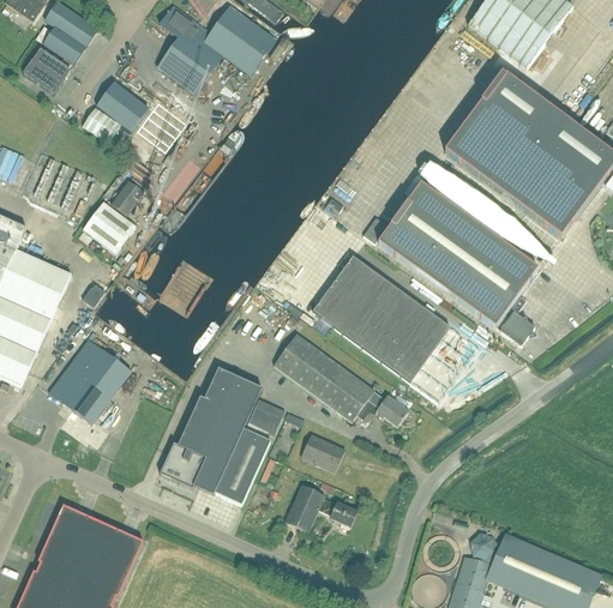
[(0,18),(5,22),(2,25),(13,34),(25,18),(1,0),(0,0),(0,18)]
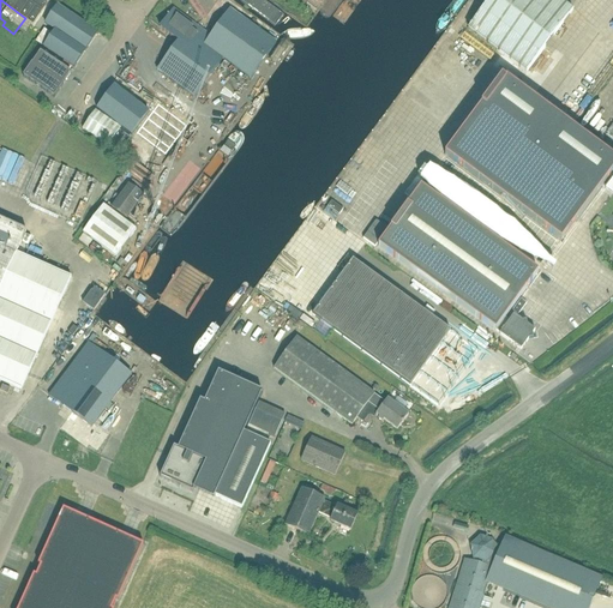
[(4,0),(10,5),(23,14),(31,19),(44,0),(4,0)]
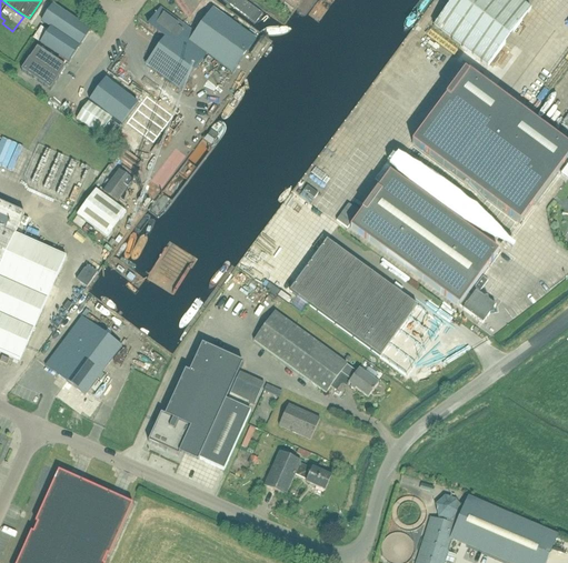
[(529,6),(521,0),(448,0),(431,22),(486,63),(529,6)]
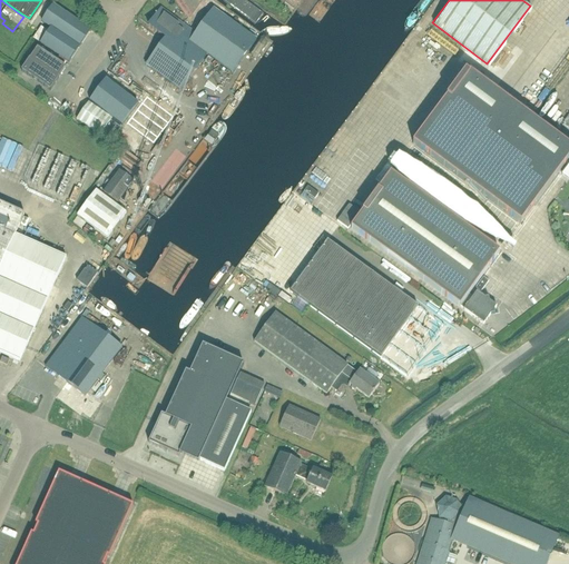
[(67,57),(88,26),(51,1),(40,17),(50,23),(39,39),(67,57)]
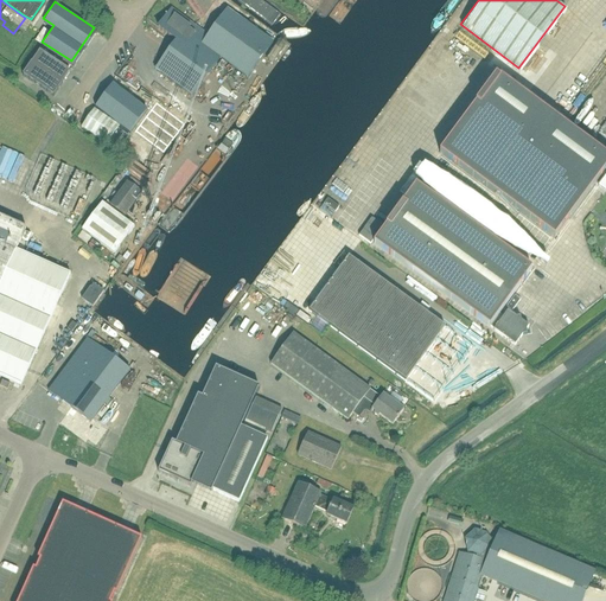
[(190,93),(218,55),(246,74),(272,39),(225,6),(199,40),(191,33),(197,25),(170,5),(157,24),(174,37),(153,65),(190,93)]
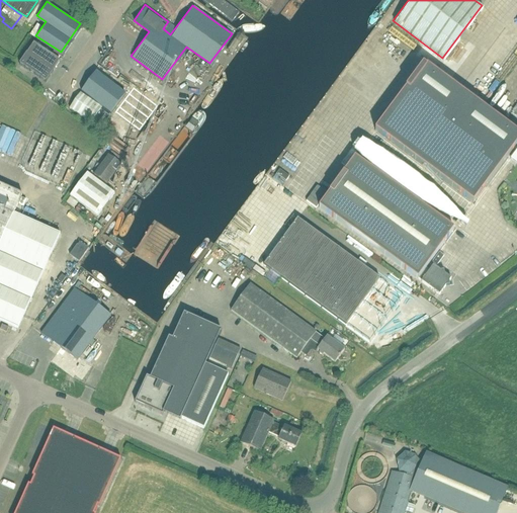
[(257,15),(259,12),(250,6),(247,9),(257,15)]
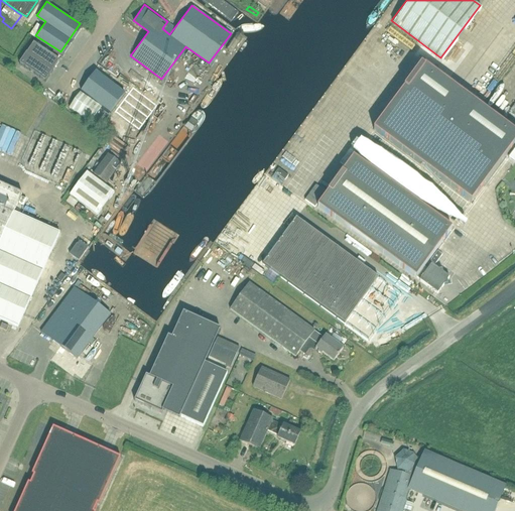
[(36,20),(29,31),(33,34),(40,23),(36,20)]
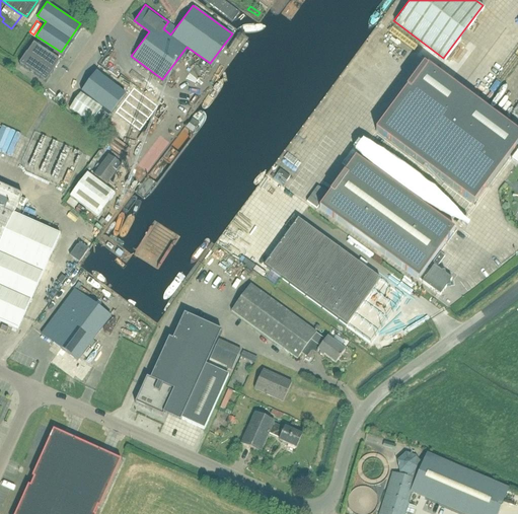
[(59,59),(31,41),(18,61),(45,79),(59,59)]
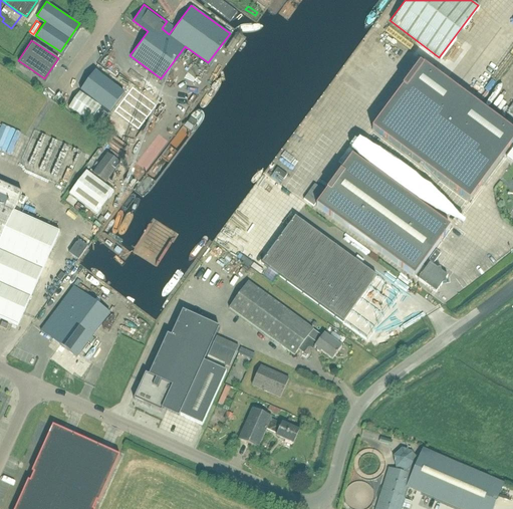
[(0,59),(9,67),(14,61),(4,52),(0,56),(0,59)]
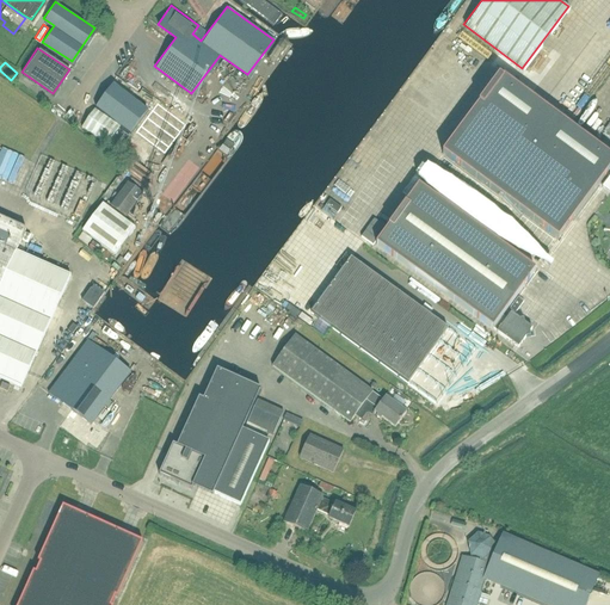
[(556,235),(609,162),(609,154),(499,73),(442,149),(556,235)]
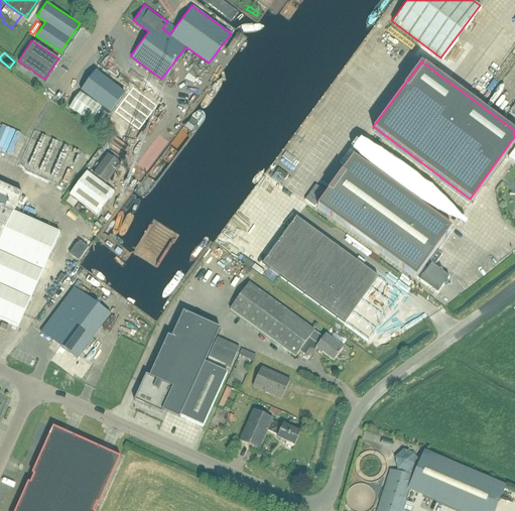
[(94,70),(80,89),(109,110),(124,91),(94,70)]
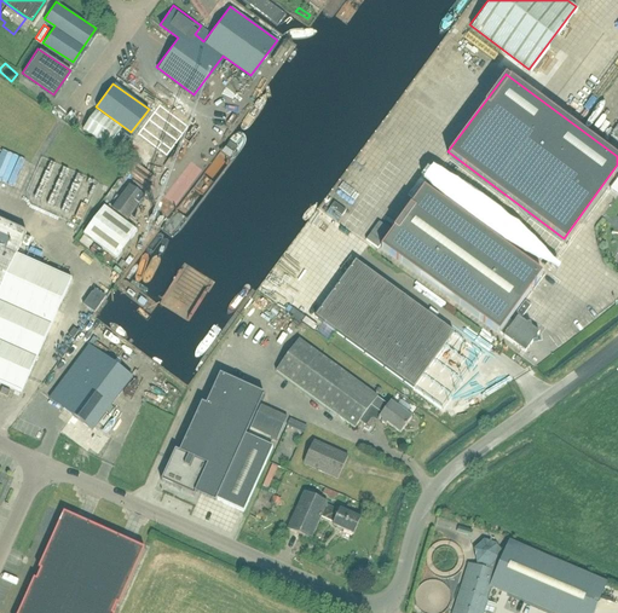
[(132,131),(143,138),(144,137),(152,143),(151,145),(161,152),(183,123),(154,102),(132,131)]
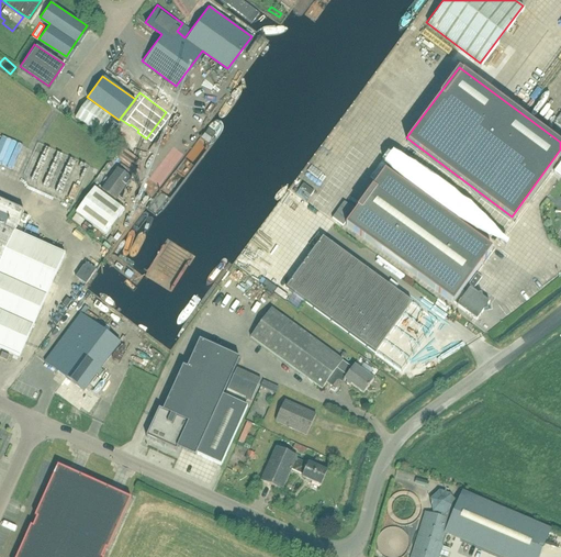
[(74,115),(97,131),(100,126),(110,133),(118,123),(107,115),(109,114),(86,98),(74,115)]
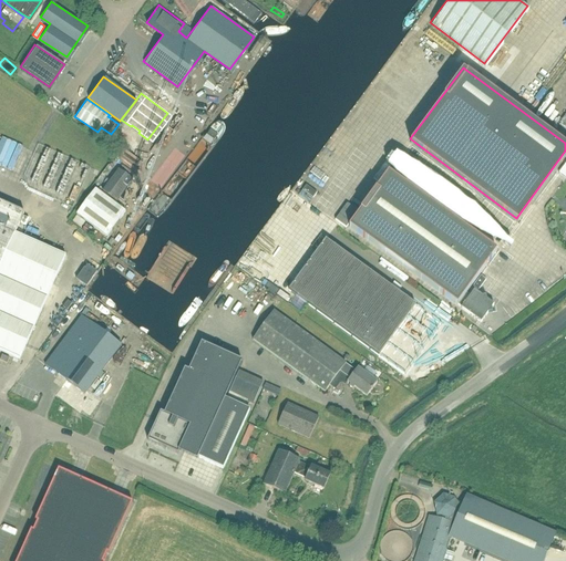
[(17,144),(0,136),(0,163),(14,169),(20,154),(14,152),(17,144)]
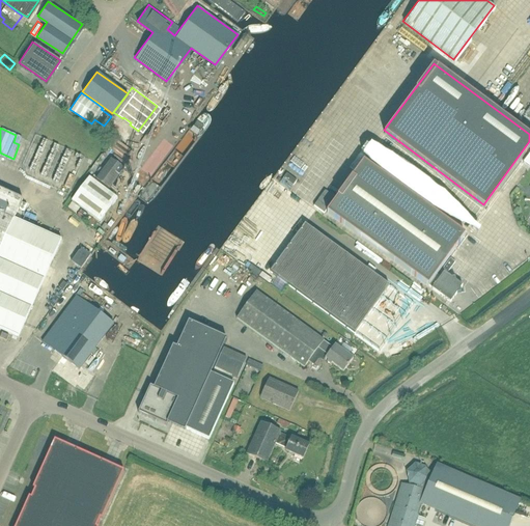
[(109,156),(94,175),(108,185),(122,165),(109,156)]
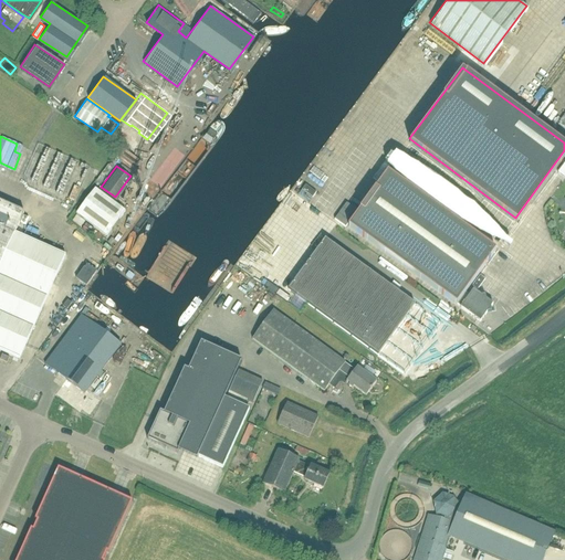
[(459,304),(479,318),(485,308),(490,307),(490,303),(491,300),(484,295),(483,292),(480,292),(472,286),(468,292),(464,288),(494,246),(386,169),(347,223),(454,300),(456,300),(460,303),(459,304)]
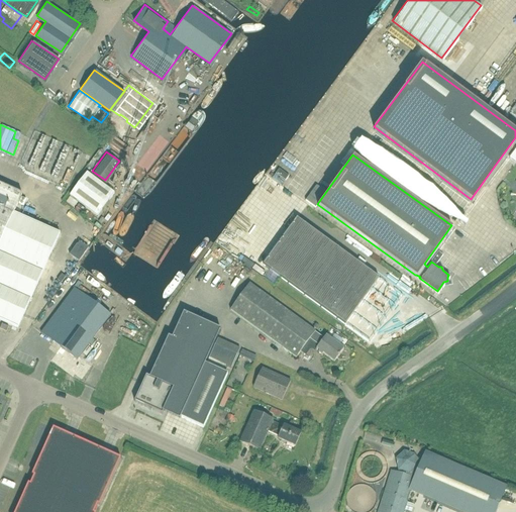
[(84,174),(71,192),(94,210),(107,192),(84,174)]
